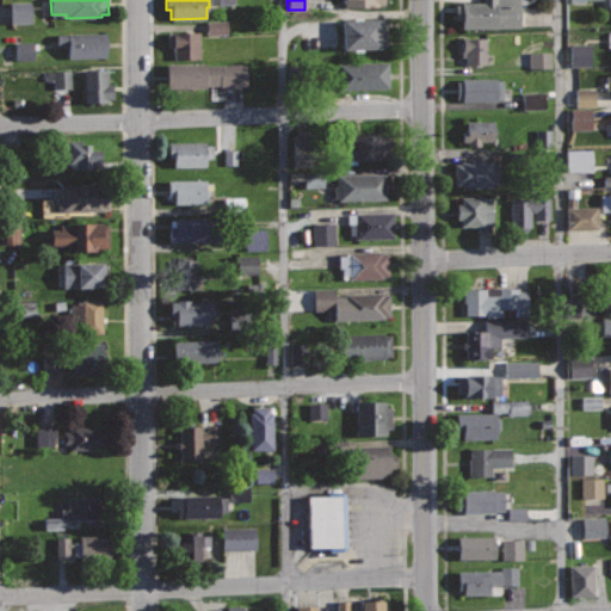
[(520,0),(483,0),(483,1),(455,1),(456,20),(462,19),(462,28),(520,26),(520,0)]
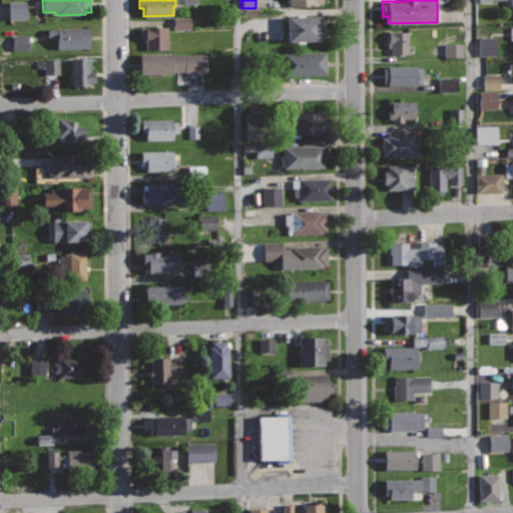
[(8,21),(25,20),(24,2),(7,3),(8,21)]
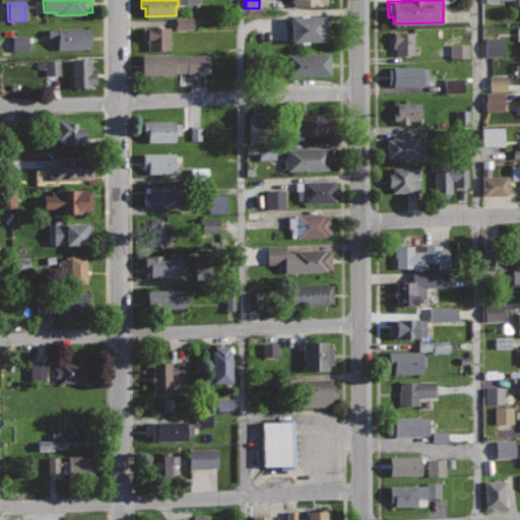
[(329,15),(290,16),(291,41),(330,40),(329,15)]
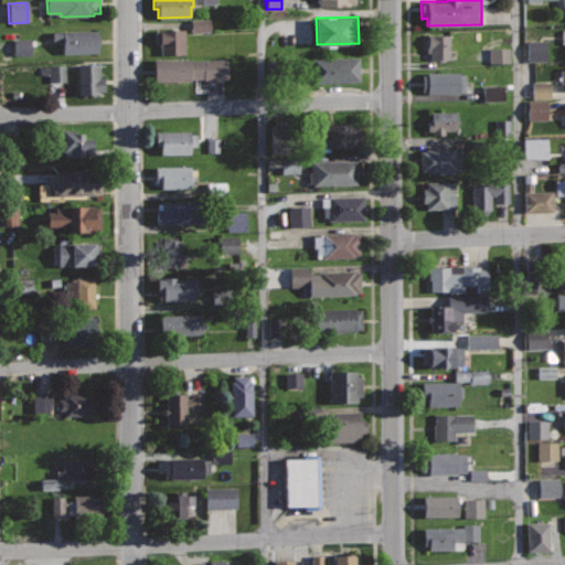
[(191,32),(209,32),(209,20),(190,20),(191,32)]
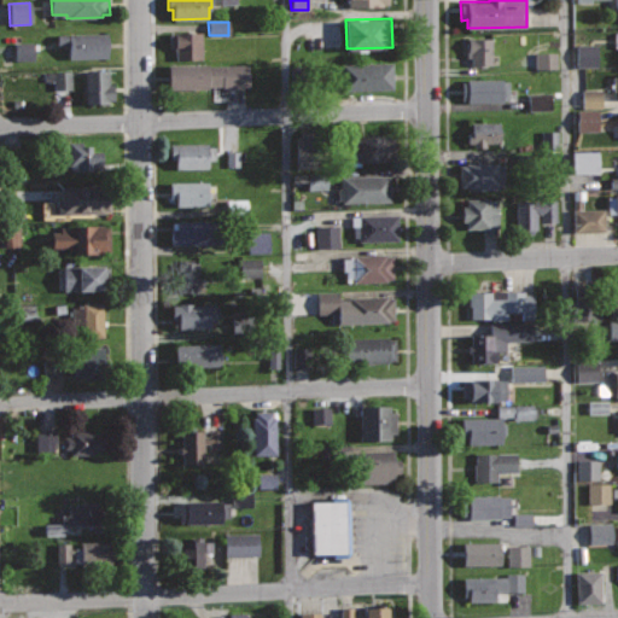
[(109,31),(56,33),(57,44),(63,44),(63,48),(69,48),(70,58),(110,58),(109,31)]
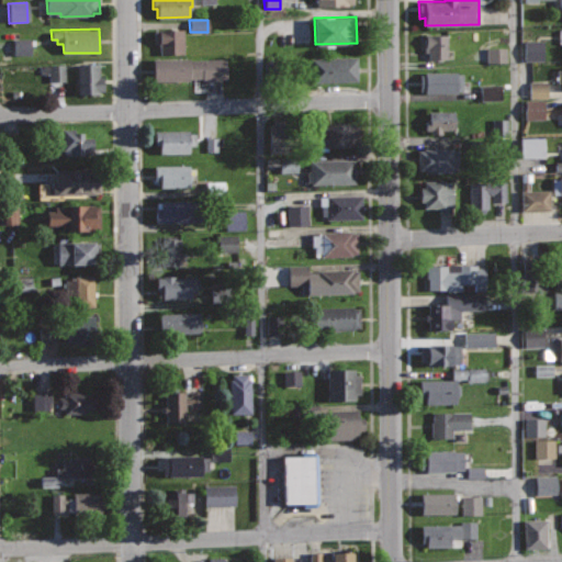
[(183,29),(155,30),(155,44),(160,43),(160,53),(184,52),(183,29)]
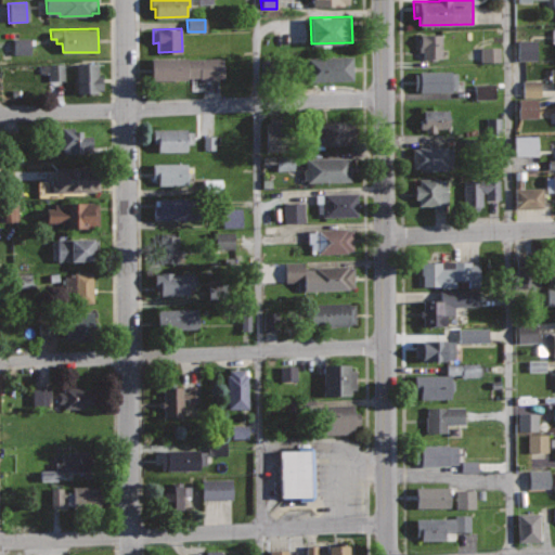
[(442,34),(421,33),(420,51),(424,52),(424,57),(441,57),(442,34)]
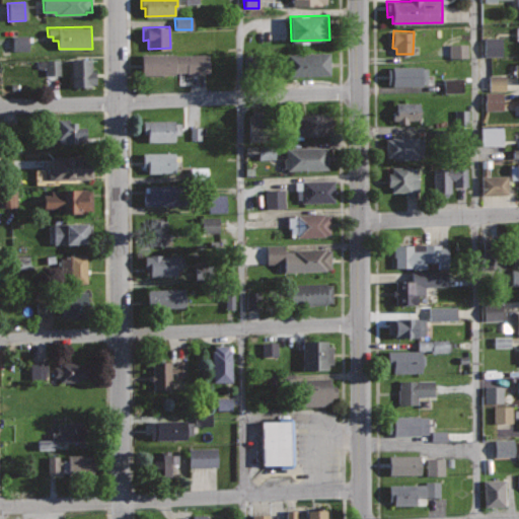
[(27,36),(12,36),(12,52),(27,52),(27,36)]
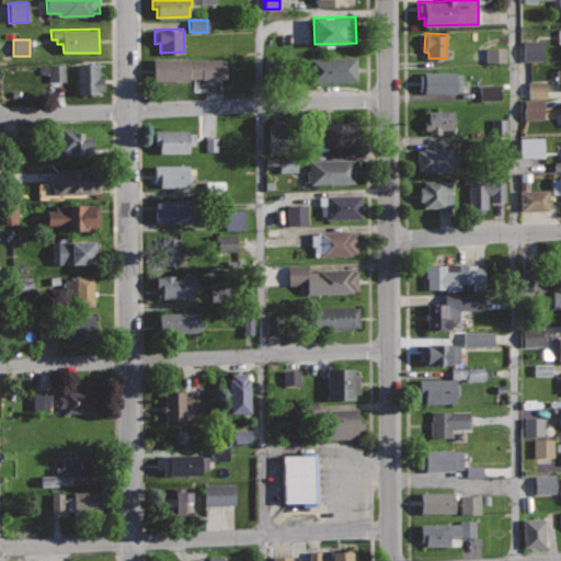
[(541,42),(523,41),(523,61),(541,61),(541,42)]
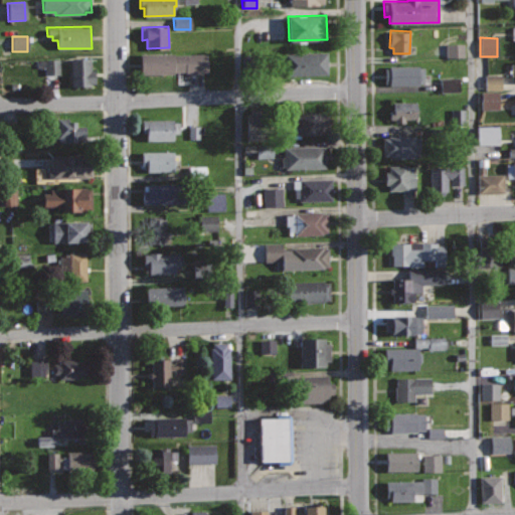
[(445,58),(463,58),(464,44),(446,44),(445,58)]
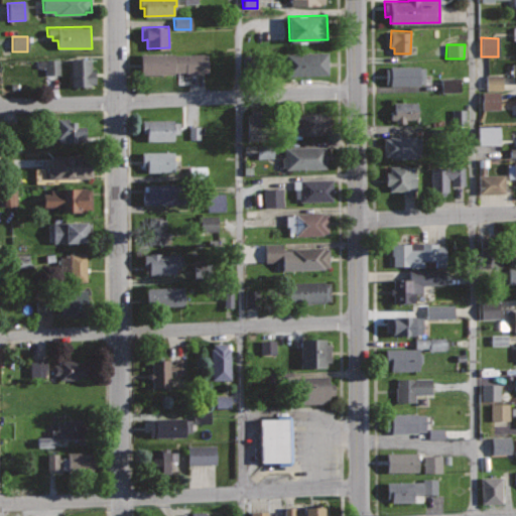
[(328,51),(285,52),(285,75),(329,74),(328,51)]
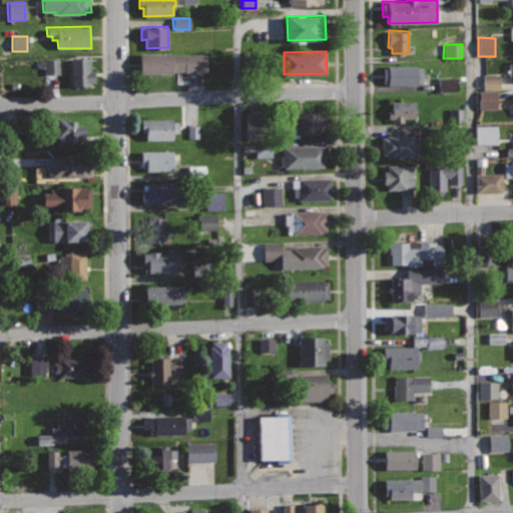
[(206,52),(173,53),(173,52),(140,53),(140,71),(185,68),(185,71),(207,70),(206,52)]
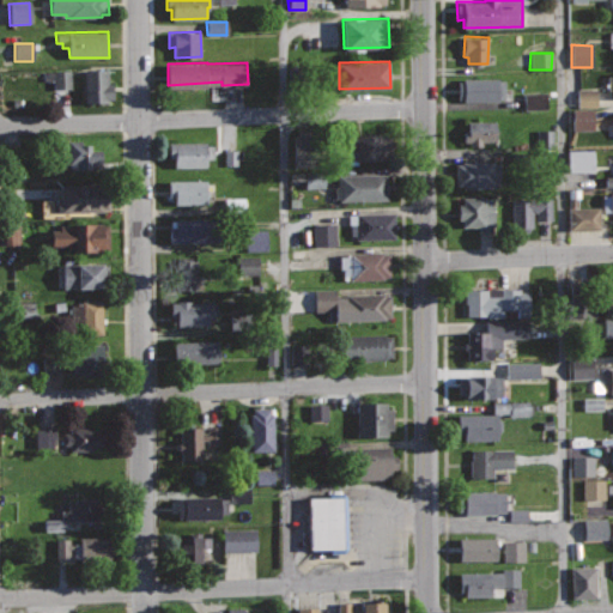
[(108,68),(84,70),(84,103),(107,102),(107,98),(114,98),(114,83),(108,83),(108,68)]
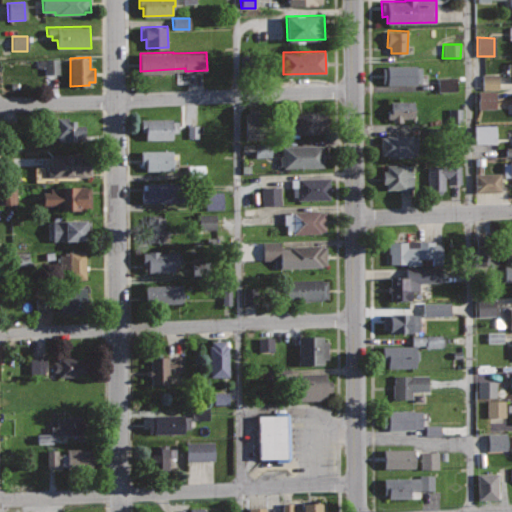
[(58,75),(58,60),(36,60),(36,67),(44,67),(44,75),(58,75)]
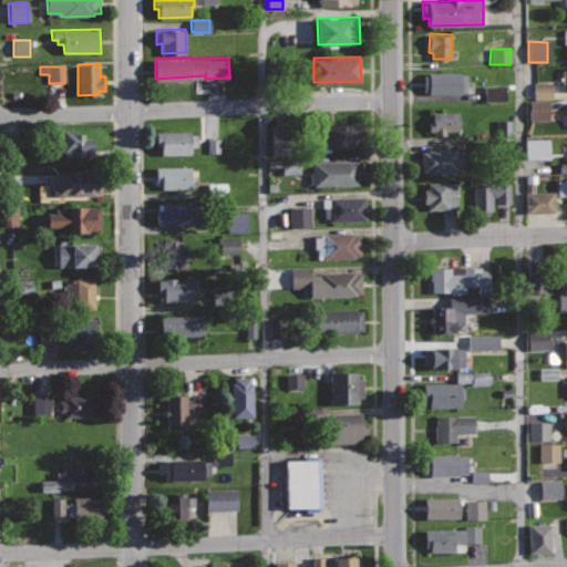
[(467,72),(424,72),(424,93),(467,93),(467,72)]
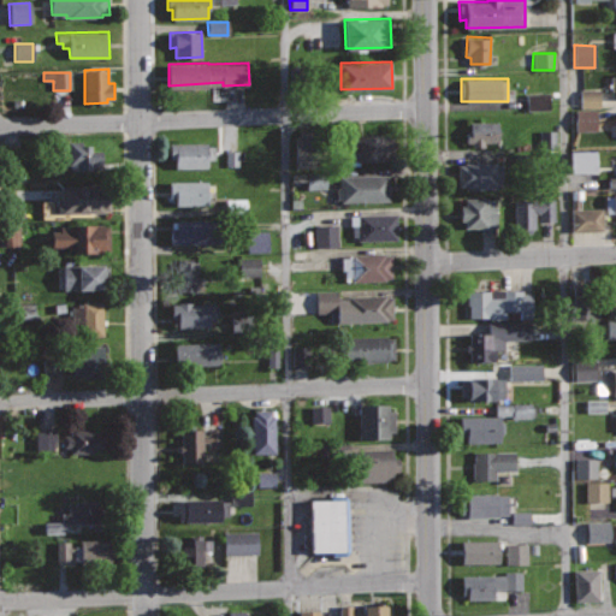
[(580,110),(599,108),(599,90),(580,90),(580,110)]
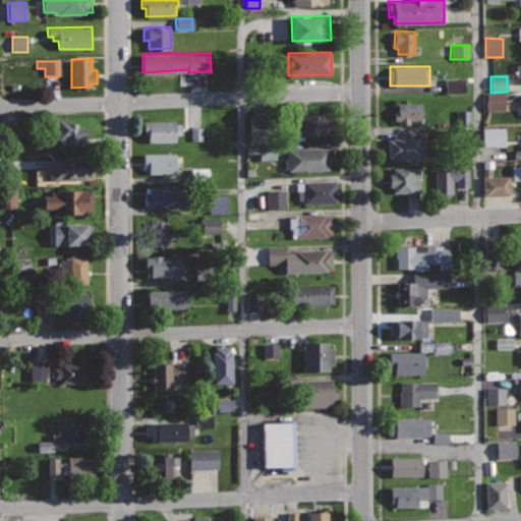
[(445,79),(445,94),(464,94),(464,78),(445,79)]
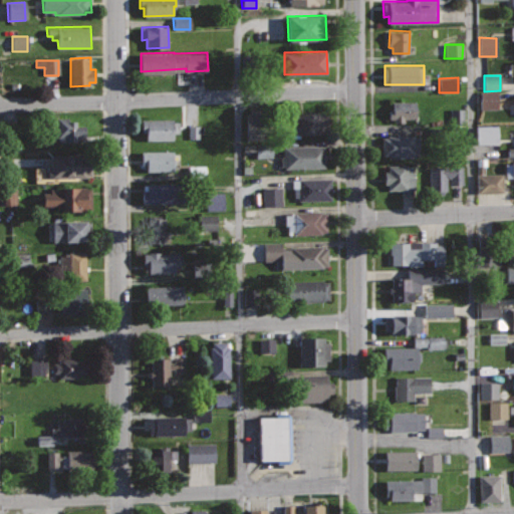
[(480,110),(498,109),(498,92),(480,92),(480,110)]
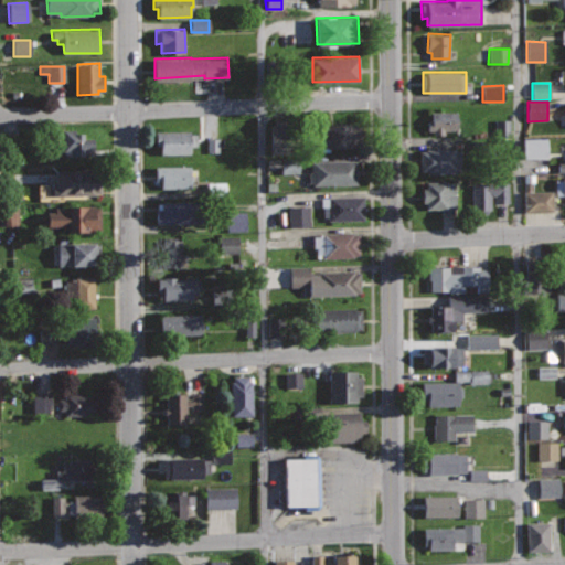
[(457,112),(432,112),(432,120),(427,120),(427,130),(433,130),(433,135),(444,135),(444,130),(457,130),(457,112)]
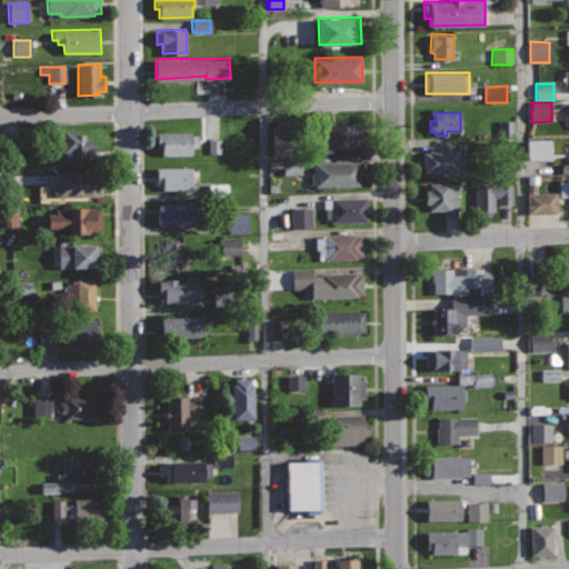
[(297,119),(272,120),(273,155),(298,153),(297,119)]
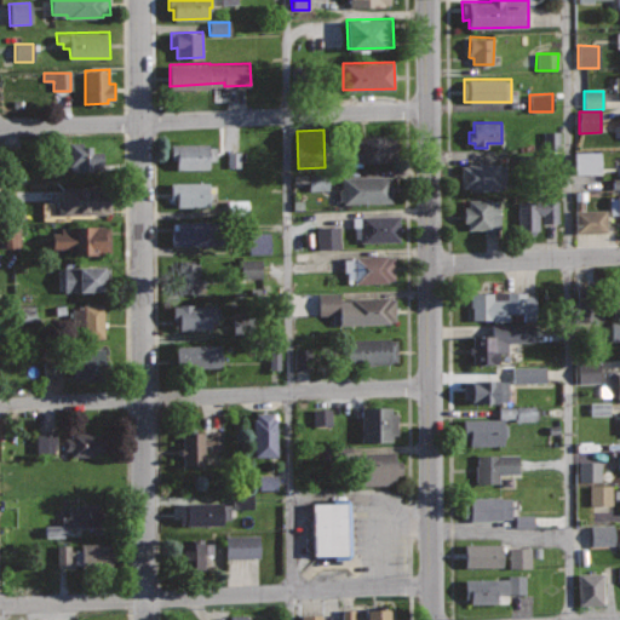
[(391,135),(363,137),(362,130),(342,131),(344,162),(392,161),(391,156),(399,155),(397,138),(391,138),(391,135)]
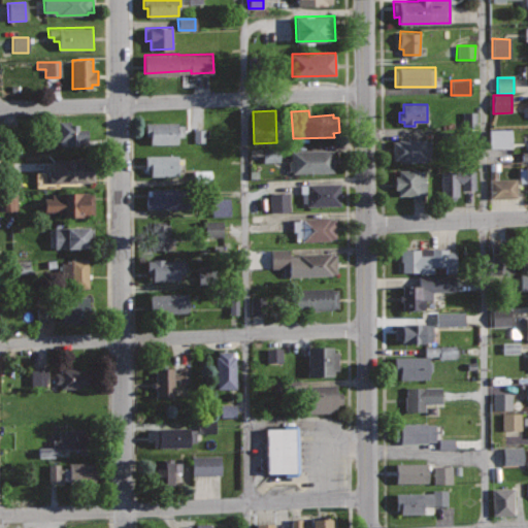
[(476,112),(462,112),(462,127),(476,127),(476,112)]
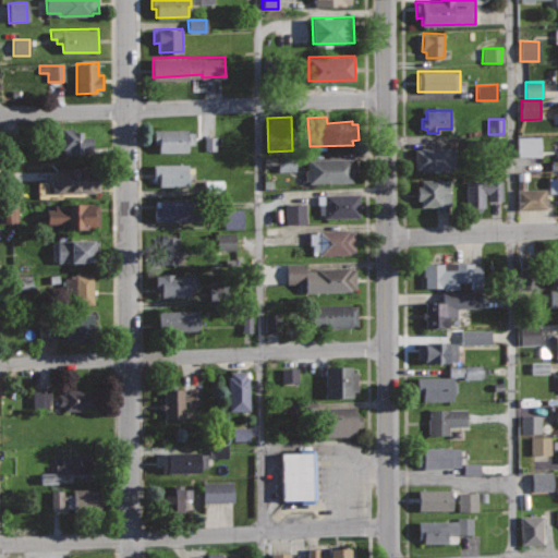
[(74,128),(61,128),(62,154),(94,153),(93,136),(83,136),(83,131),(74,131),(74,128)]
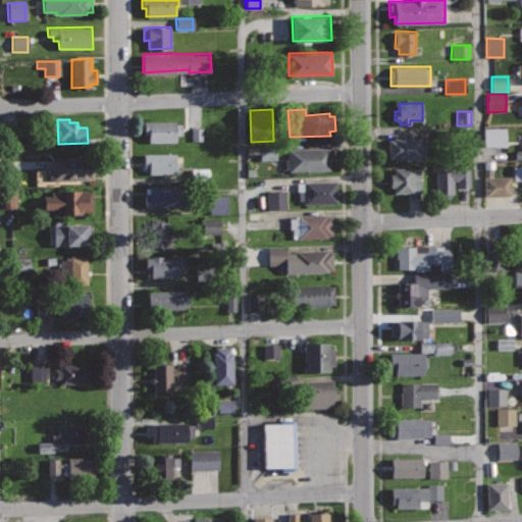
[(175,120),(144,120),(144,134),(148,134),(149,141),(175,141),(175,120)]
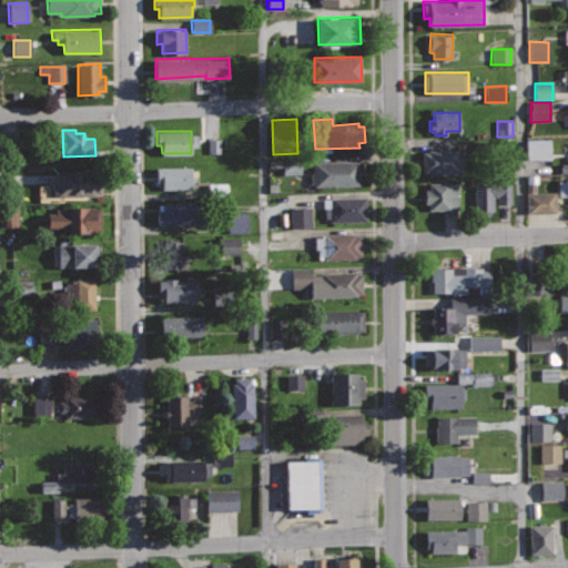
[(219,153),(219,140),(208,140),(208,153),(219,153)]
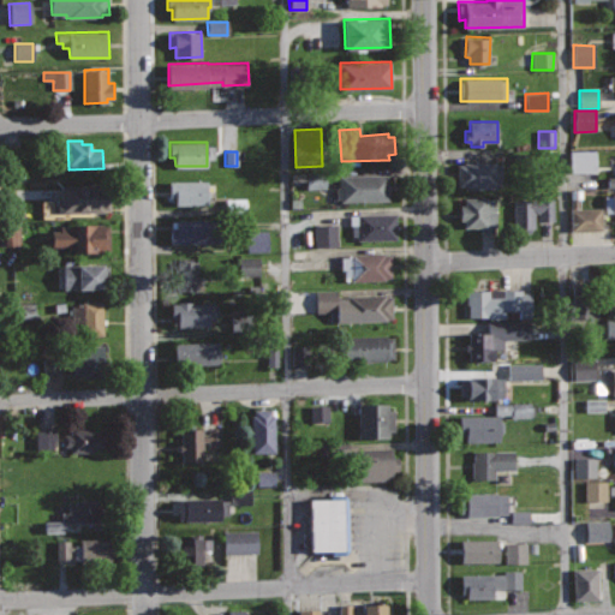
[(595,151),(568,151),(569,173),(596,173),(595,151)]
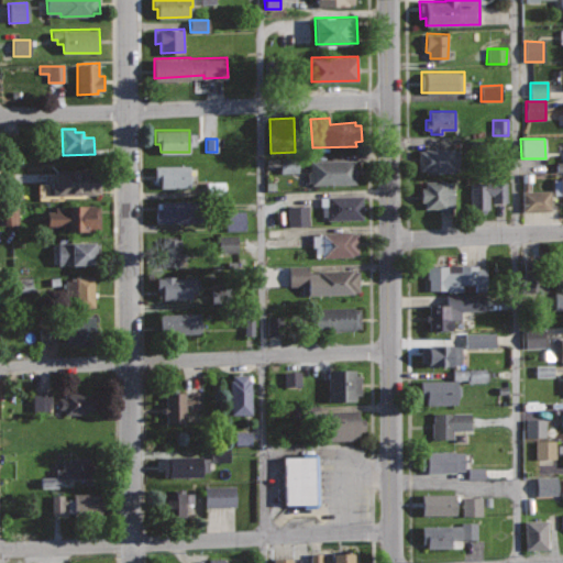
[(460,147),(418,148),(419,173),(461,173),(460,147)]
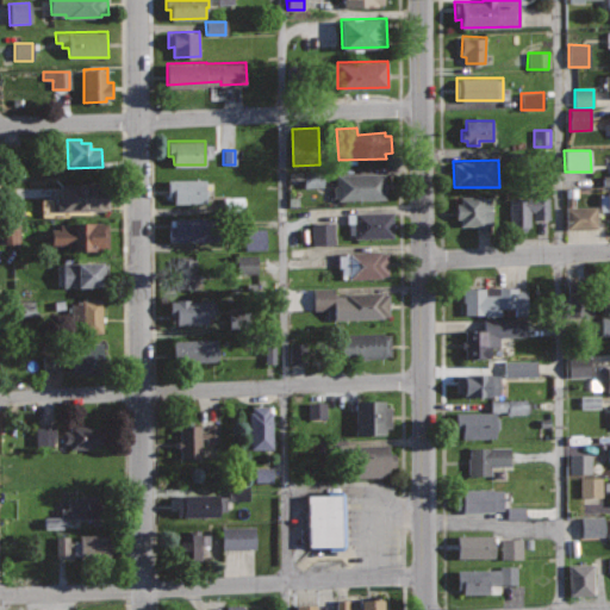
[(303,173),(303,187),(322,187),(322,173),(303,173)]
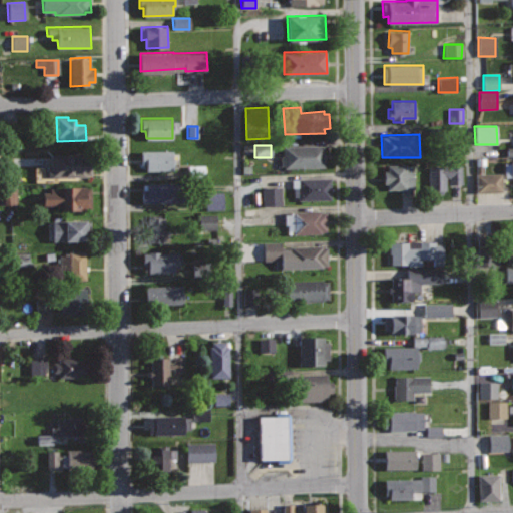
[(323,145),(283,146),(284,167),(323,166),(323,145)]
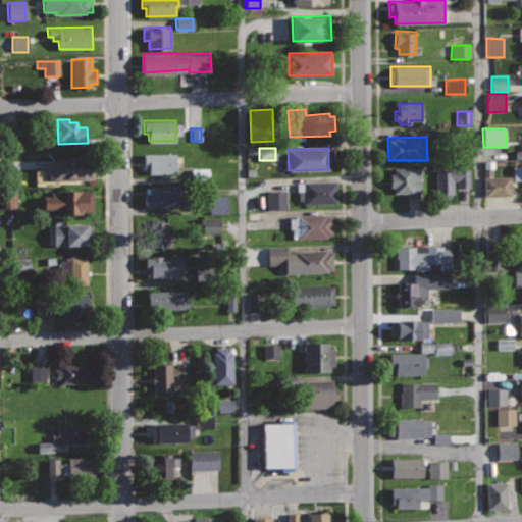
[(176,152),(144,153),(145,167),(149,166),(149,171),(177,170),(176,152)]
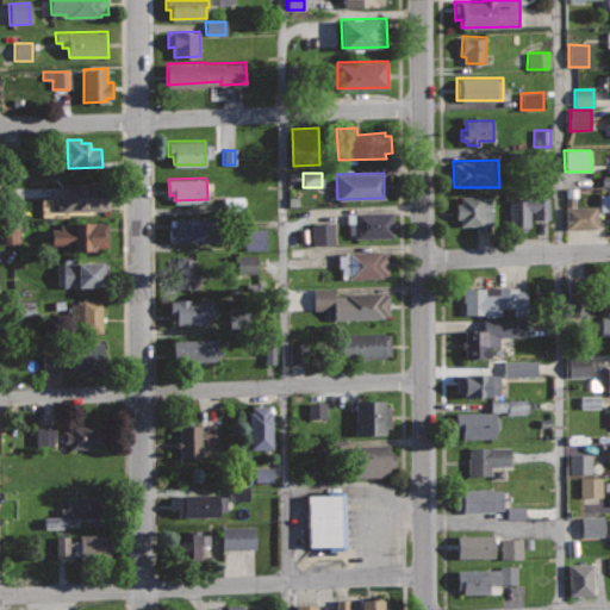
[(109,182),(61,182),(61,197),(56,197),(56,209),(109,209),(109,182)]
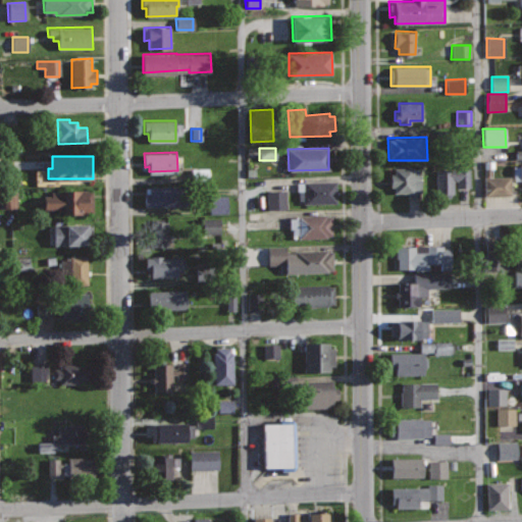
[(521,162),(520,163),(520,164),(513,165),(514,180),(521,179),(521,162)]
